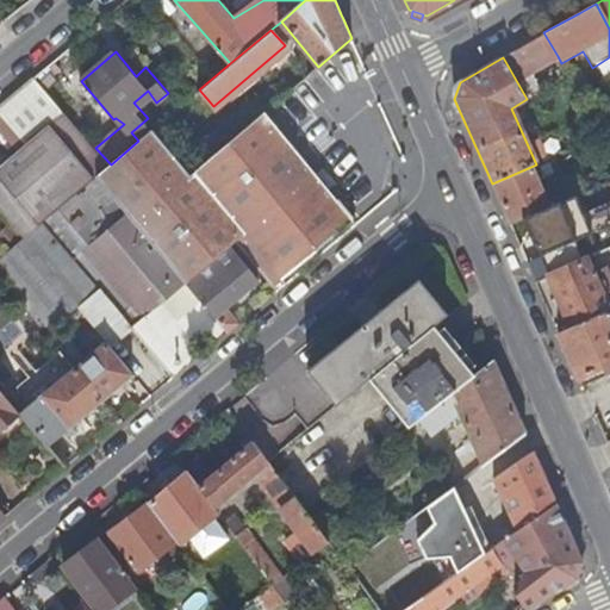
[(26,145),(0,167),(0,212),(23,238),(43,221),(47,218),(61,206),(99,174),(111,165),(95,148),(64,111),(35,76),(31,79),(7,99),(0,105),(0,113),(7,123),(26,145)]
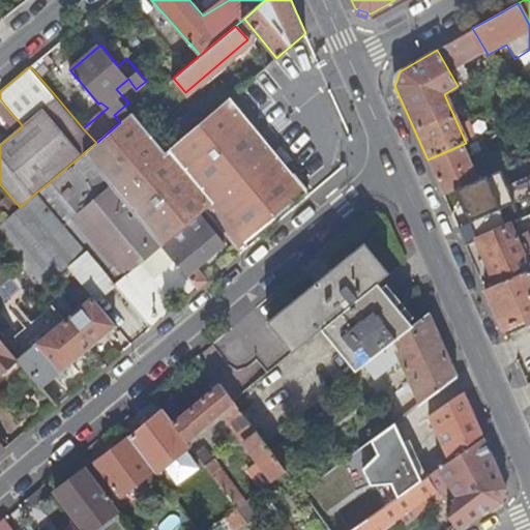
[(96,143),(86,151),(112,183),(162,244),(201,212),(205,209),(239,253),(248,245),(245,241),(293,201),(295,203),(308,193),(287,166),(284,168),(229,98),(167,151),(134,111),(129,115),(120,122),(96,143)]
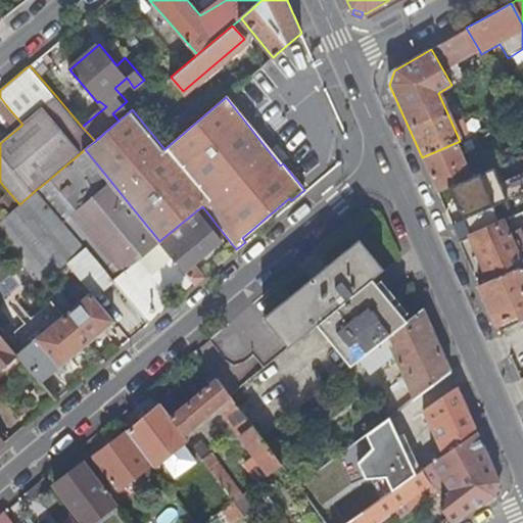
[(468,137),(460,141),(422,157),(428,173),(437,192),(466,180),(472,177),(462,154),(473,149),(468,137)]
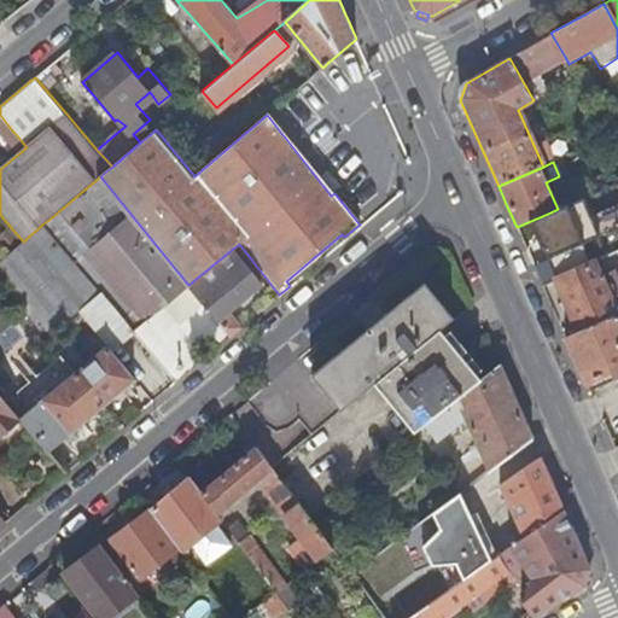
[(156,357),(175,382),(200,361),(207,356),(176,320),(164,305),(187,286),(188,285),(130,214),(92,245),(62,209),(47,221),(133,330),(135,333),(149,321),(169,345),(156,357)]
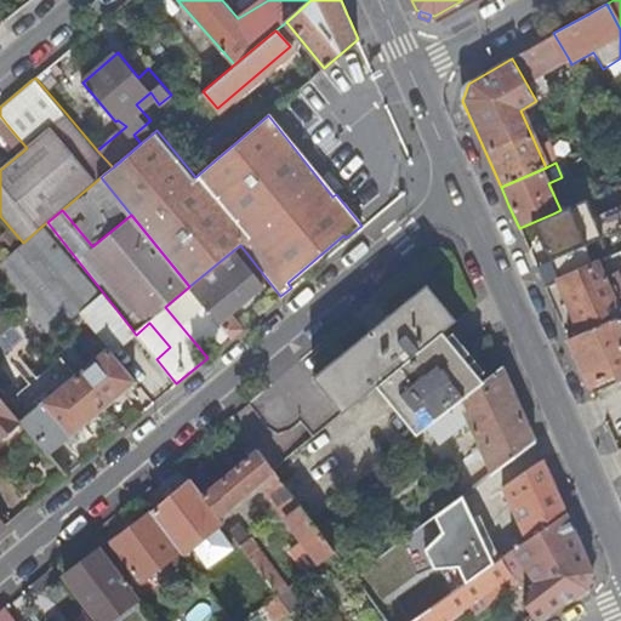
[(553,214),(519,228),(525,243),(529,250),(563,235),(553,214)]
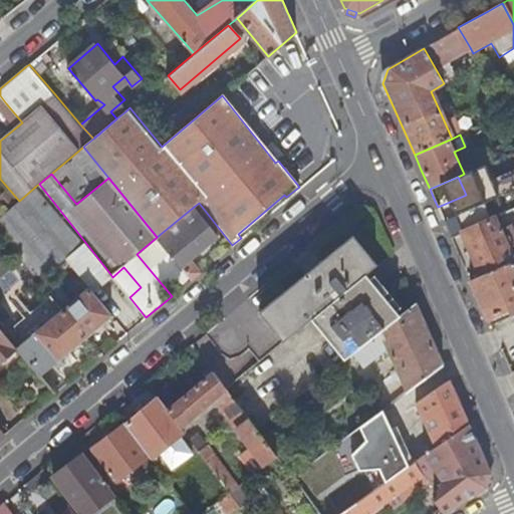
[(0,216),(0,234),(40,282),(65,260),(85,243),(36,186),(19,201),(0,216)]
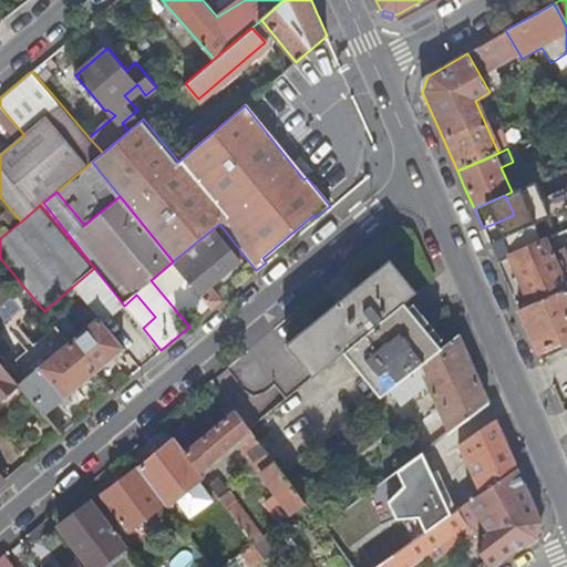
[(184,276),(209,309),(220,300),(208,286),(240,259),(215,227),(173,261),(172,263),(184,276)]
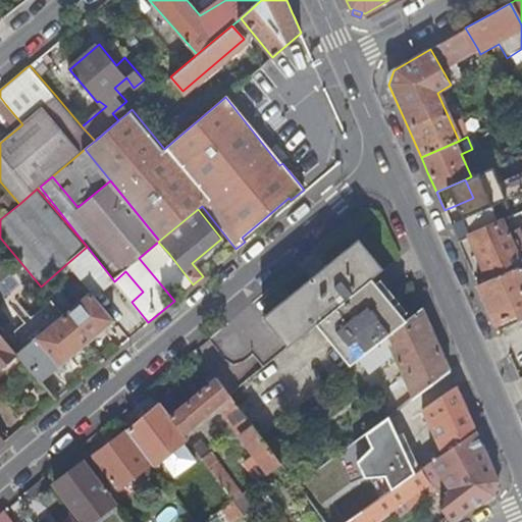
[(469,237),(488,279),(489,281),(520,269),(521,268),(515,253),(521,249),(521,237),(518,228),(507,233),(501,222),(469,237)]
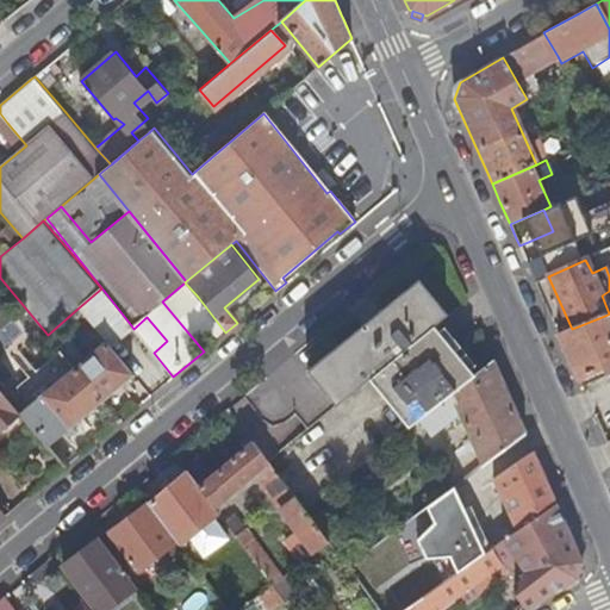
[(379,371),(436,325),(448,315),(419,280),(307,373),(336,406),(372,377),(379,371)]
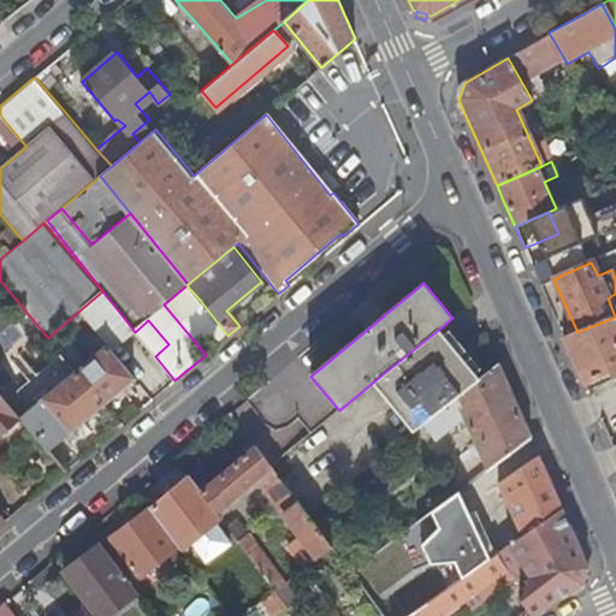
[(164,304),(176,319),(200,300),(187,285),(164,304)]
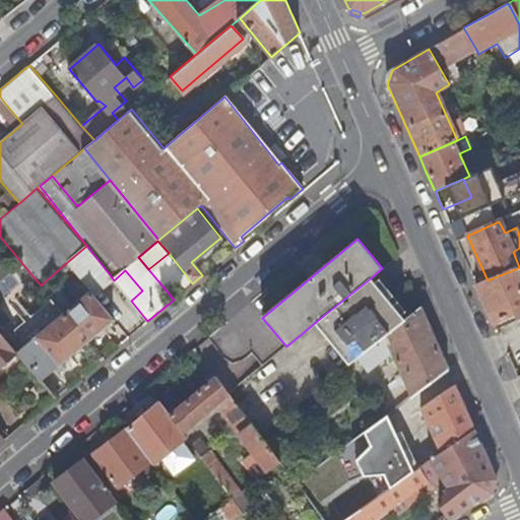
[(90,291),(91,294),(112,277),(86,246),(66,263),(90,291)]
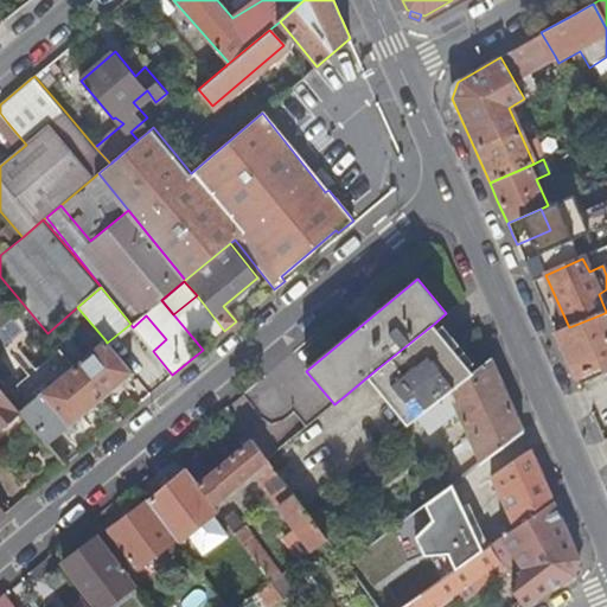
[(568,325),(556,332),(579,384),(606,371),(606,318),(605,313),(569,327),(568,325)]
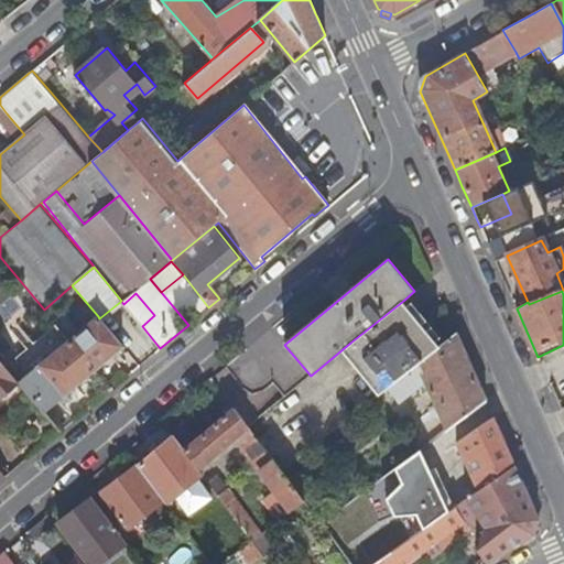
[(127,307),(142,326),(154,315),(136,293),(123,304),(127,307)]
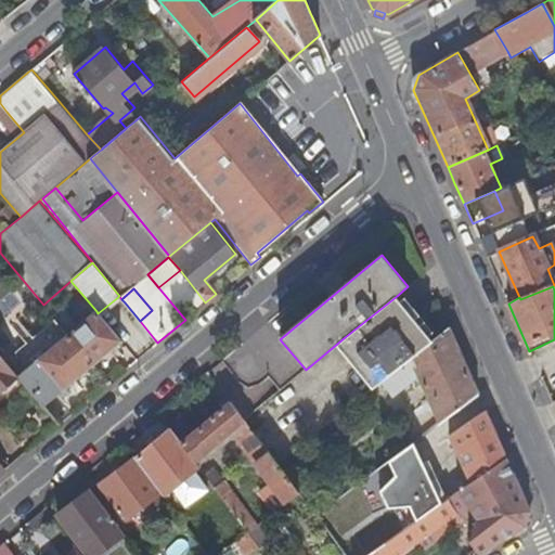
[(373,387),(383,379),(430,341),(401,302),(397,296),(345,337),(338,343),(373,387)]
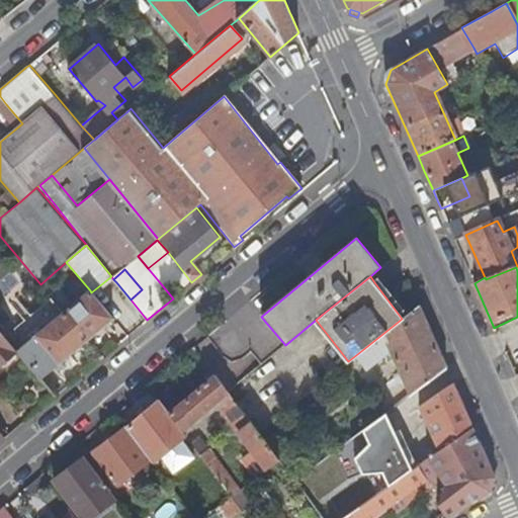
[(63,313),(86,341),(113,319),(91,292),(90,290),(63,313)]
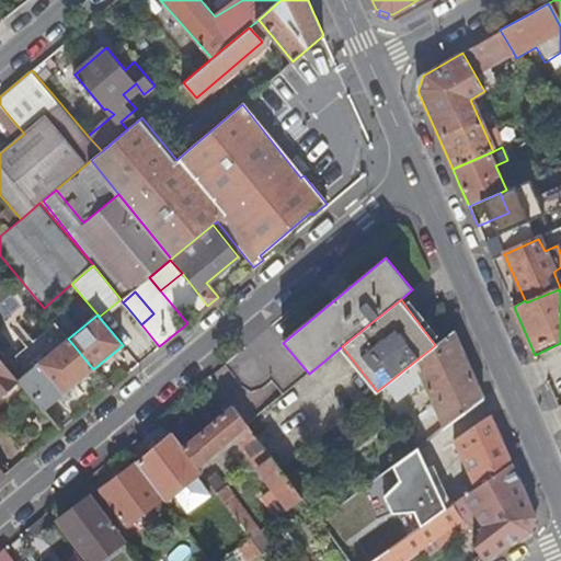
[(20,380),(44,411),(93,369),(68,339),(55,322),(7,364),(20,380)]
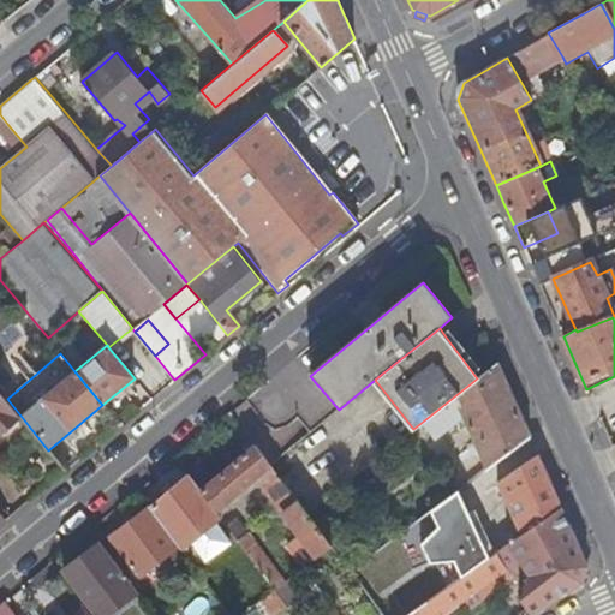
[(487,467),(531,435),(521,415),(517,402),(499,362),(477,378),(424,421),(437,436),(464,416),(487,467)]
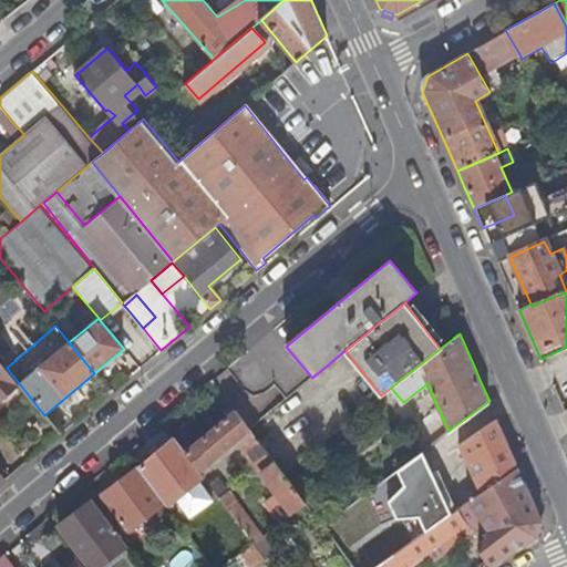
[(0,400),(20,384),(7,368),(0,360),(0,400)]
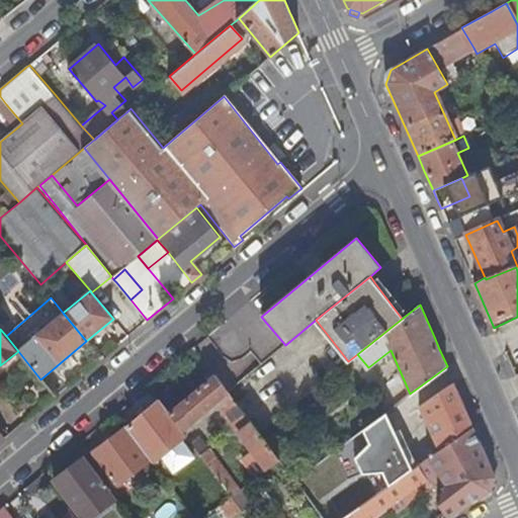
[(269,468),(279,460),(258,431),(229,392),(216,374),(169,413),(168,413),(183,431),(219,401),(269,468)]
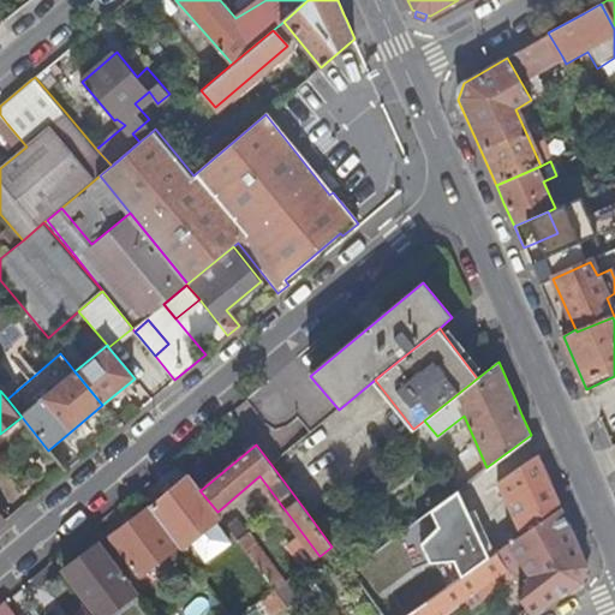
[(521,533),(562,505),(550,477),(539,453),(497,482),(521,533)]
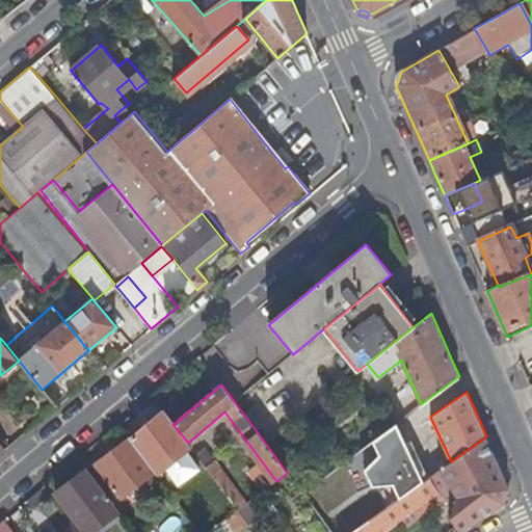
[(191,447),(188,443),(173,424),(174,424),(164,409),(132,437),(131,437),(155,471),(169,490),(174,486),(162,471),(166,468),(169,473),(179,484),(200,469),(186,451),(190,448),(191,447)]
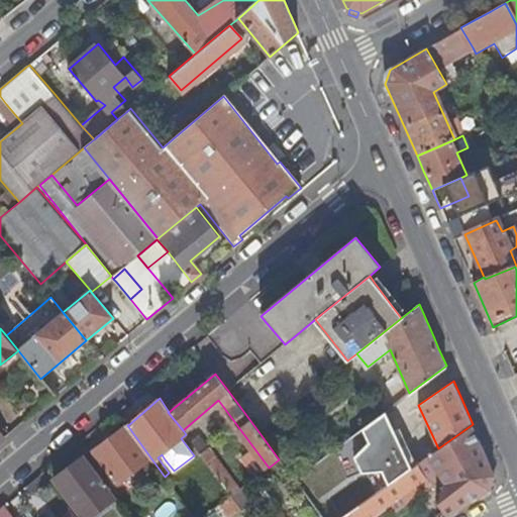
[(387,485),(411,468),(387,410),(364,428),(369,439),(355,454),(363,473),(382,474),(387,485)]
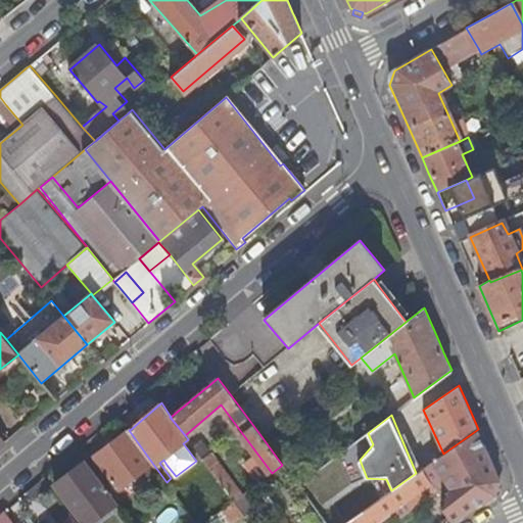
[(442,510),(452,522),(453,522),(483,504),(495,495),(501,481),(492,462),(478,429),(443,454),(430,463),(443,480),(453,493),(446,497),(442,510)]
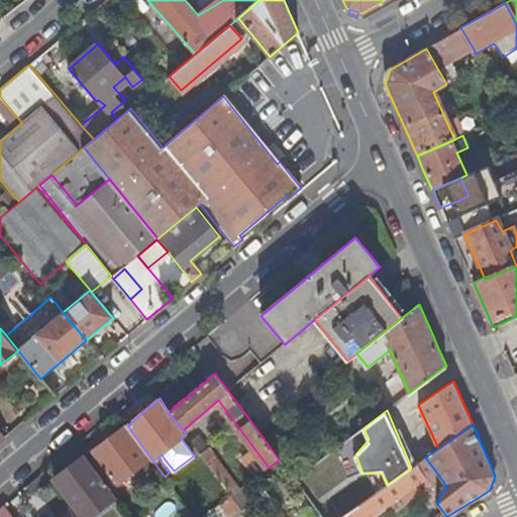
[(150,457),(127,425),(91,452),(114,485),(150,457)]
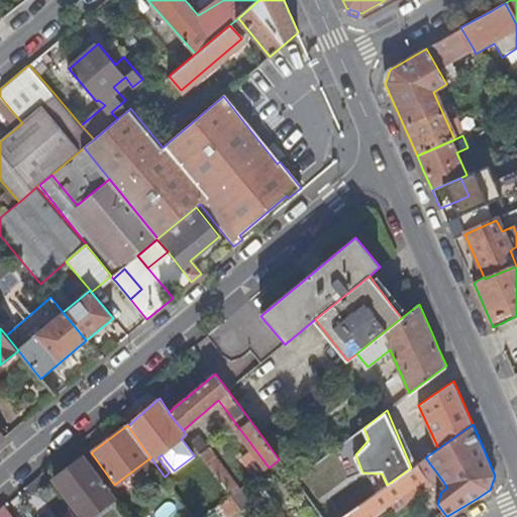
[(200,435),(191,442),(230,496),(239,490),(200,435)]
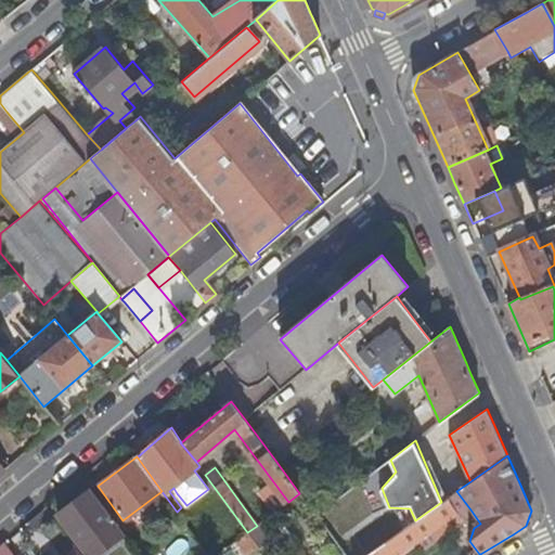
[(99,497),(92,489),(59,515),(80,545),(90,538),(95,543),(101,539),(106,546),(121,536),(94,499),(99,497)]
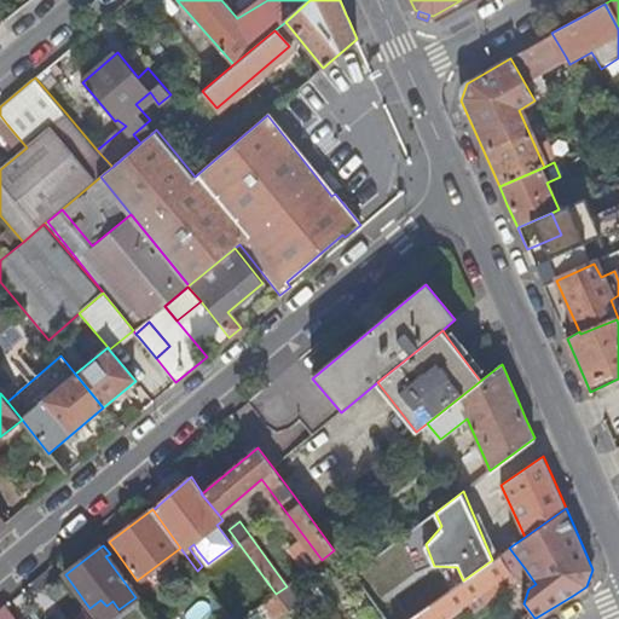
[(498,556),(513,577),(525,568),(509,548),(498,556)]
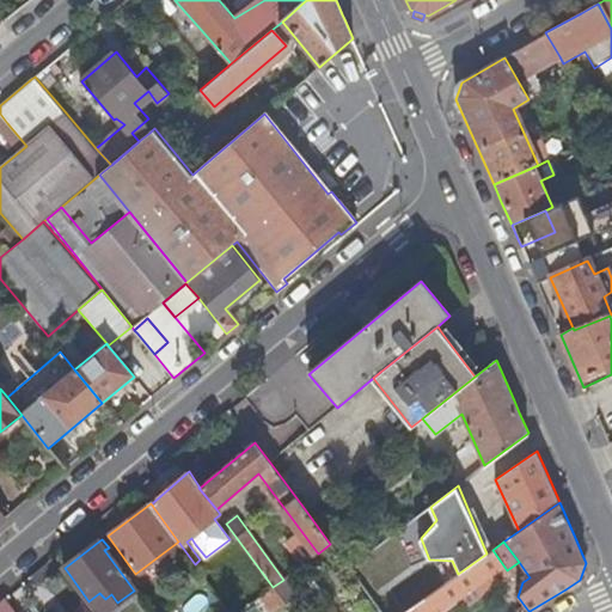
[(445,611),(471,593),(475,598),(494,583),(493,581),(507,570),(493,550),(487,554),(458,574),(405,611),(445,611)]
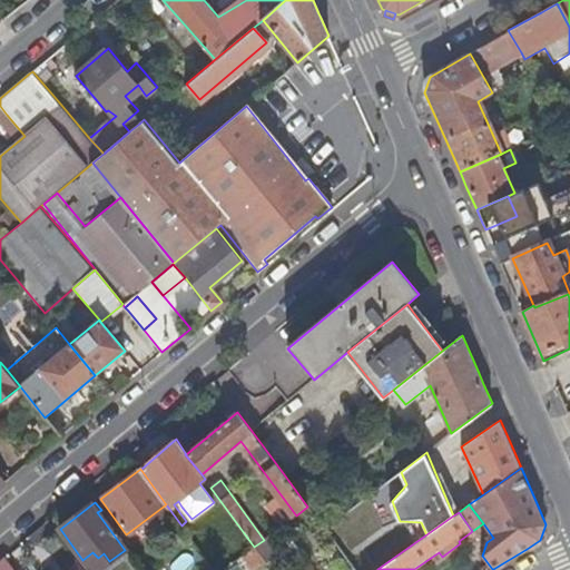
[(296,563),(304,558),(281,527),(274,532),(296,563)]
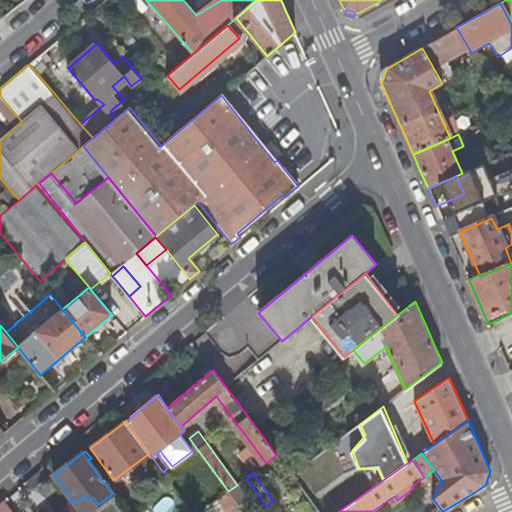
[(227,511),(232,511),(240,506),(228,491),(221,497),(218,499),(227,511)]
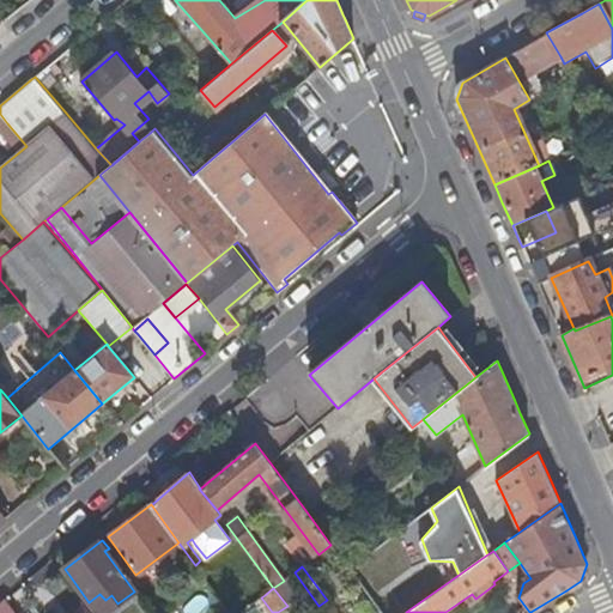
[(16,612),(5,598),(0,601),(0,612),(16,612)]
